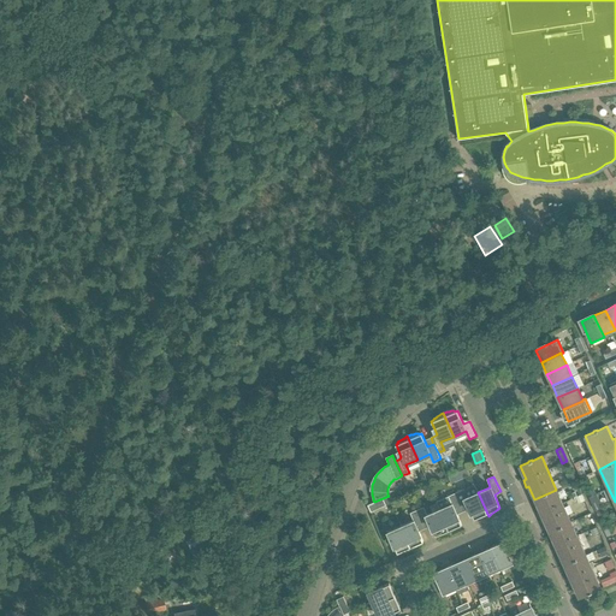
[(478,492),(474,485),(455,493),(462,508),(468,505),(474,519),(477,517),(478,519),(485,517),(489,516),(478,492)]
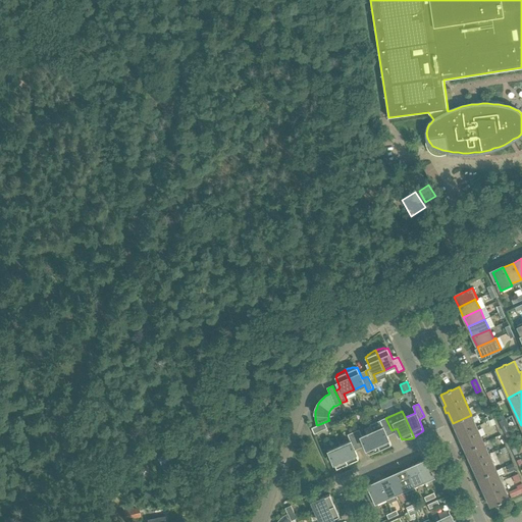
[(505,419),(503,413),(497,415),(504,432),(511,429),(506,418),(505,419)]
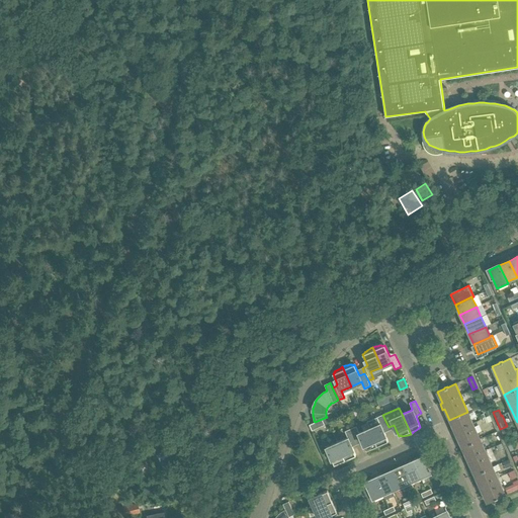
[(462,447),(480,439),(467,412),(449,420),(454,430),(452,431),(454,437),(457,436),(462,447)]
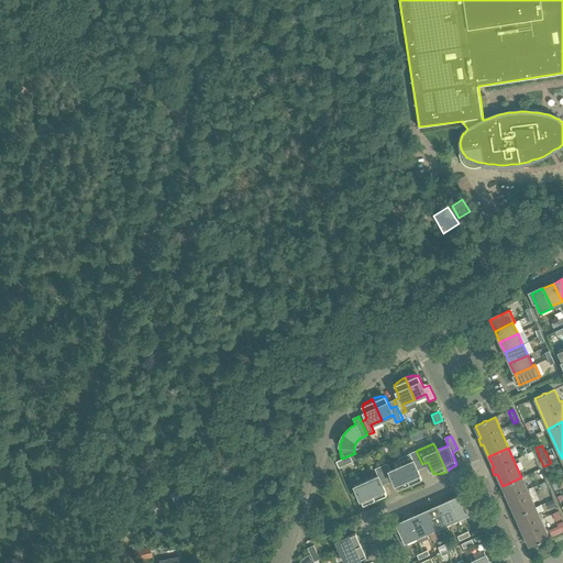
[(411,487),(415,485),(420,482),(419,481),(422,479),(417,467),(422,464),(416,451),(399,459),(401,465),(411,487)]
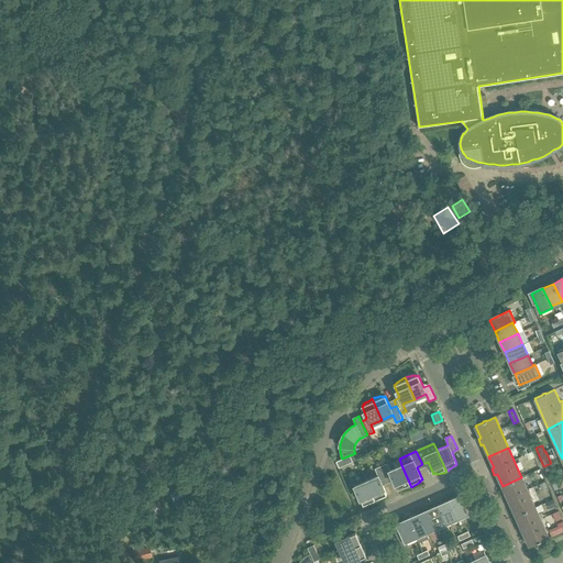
[(355,453),(342,459),(335,462),(339,468),(353,462),(357,460),(355,454),(355,453)]
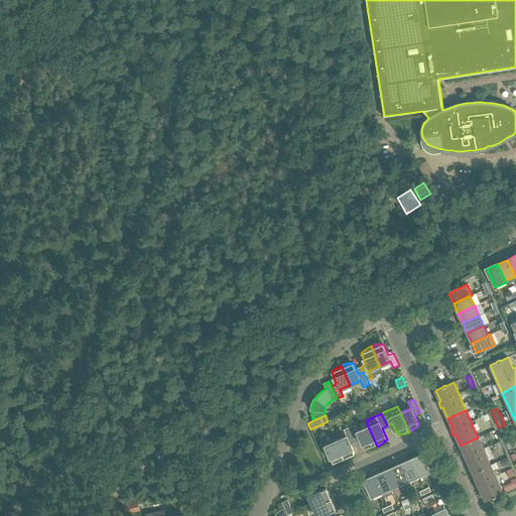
[(377,446),(368,426),(358,431),(355,424),(350,427),(355,439),(360,437),(365,448),(367,447),(368,448),(374,447),(377,446)]
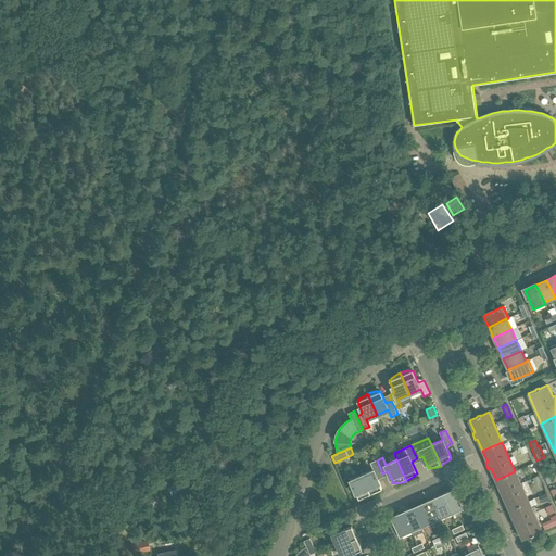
[(377,477),(382,474),(377,460),(370,463),(374,470),(362,475),(371,496),(375,494),(380,491),(380,490),(382,489),(377,477)]
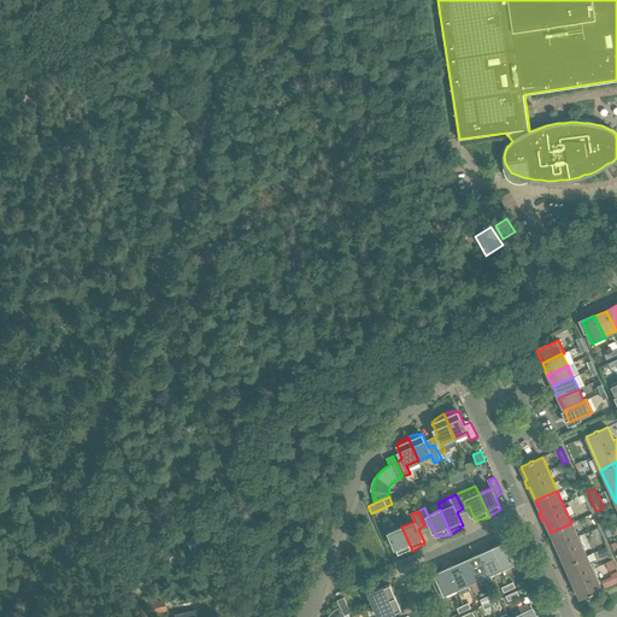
[(565,565),(587,556),(571,523),(551,533),(556,546),(553,547),(557,553),(559,552),(565,565)]
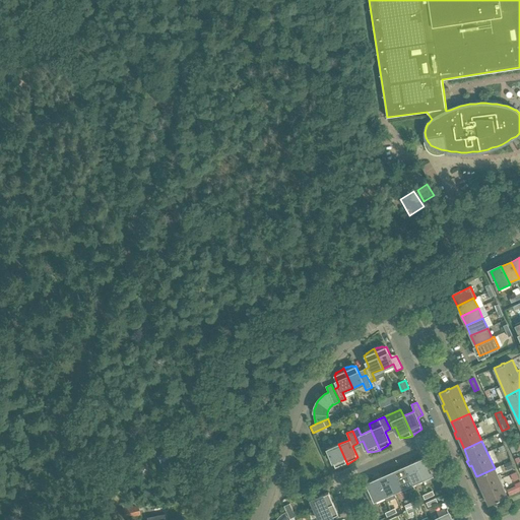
[(344,465),(347,464),(338,444),(328,449),(335,466),(338,465),(338,466),(344,465)]
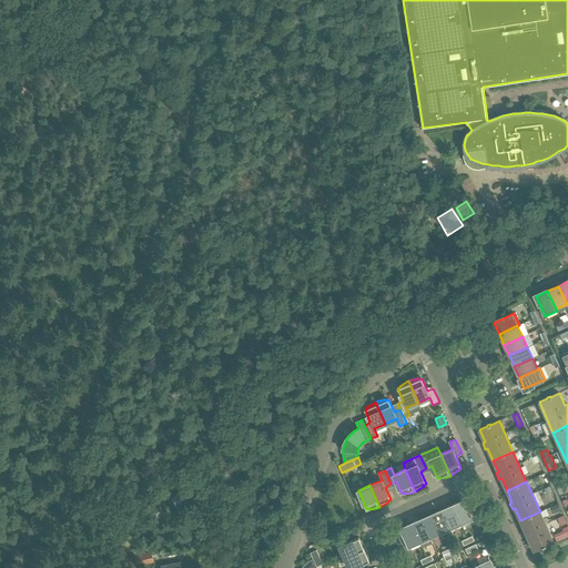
[(196,499),(190,488),(171,498),(176,509),(196,499)]
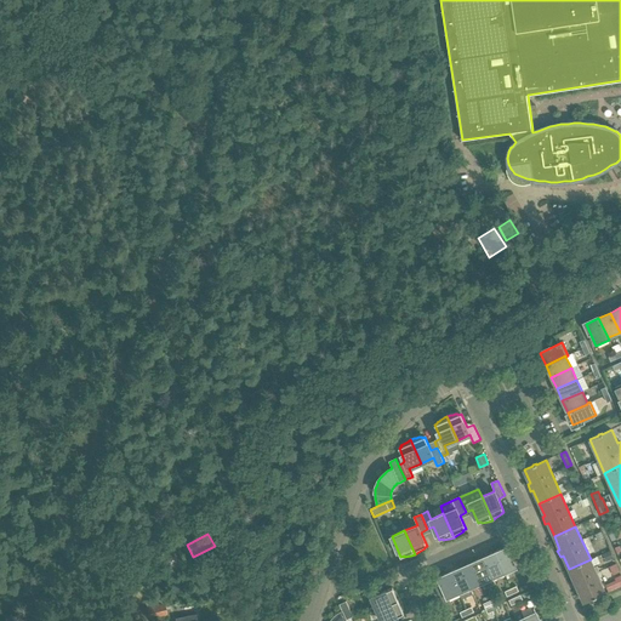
[(495,552),(505,573),(516,568),(508,550),(502,552),(501,550),(495,552)]
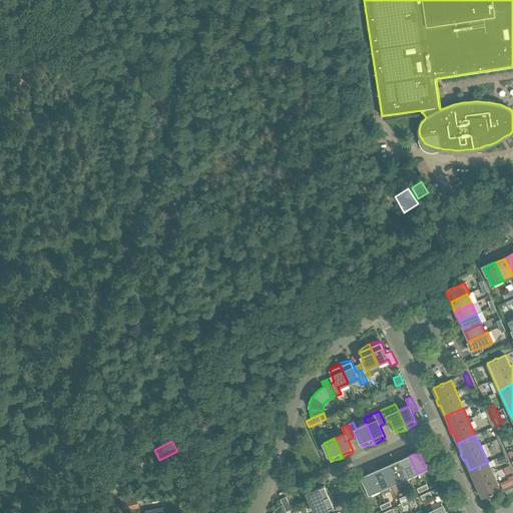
[(507,461),(504,455),(498,458),(501,464),(507,461)]
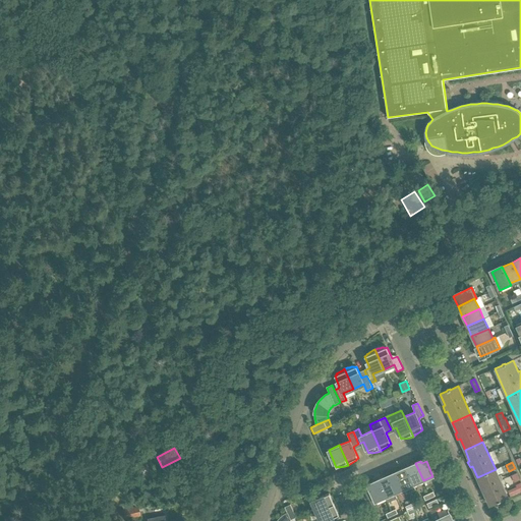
[(413,484),(423,480),(415,463),(410,466),(411,467),(407,469),(413,484)]
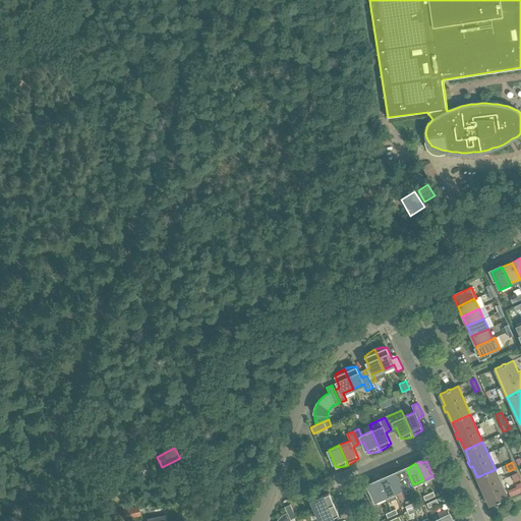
[(413,484),(407,469),(403,471),(402,469),(397,472),(404,488),(406,494),(415,489),(413,484)]
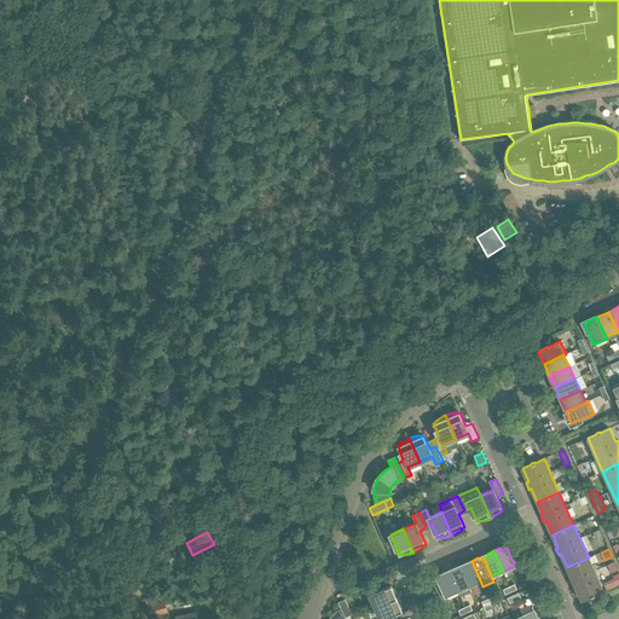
[(589,557),(567,567),(573,580),(570,582),(573,589),(576,588),(582,601),(591,596),(591,597),(595,596),(595,595),(603,591),(589,557)]
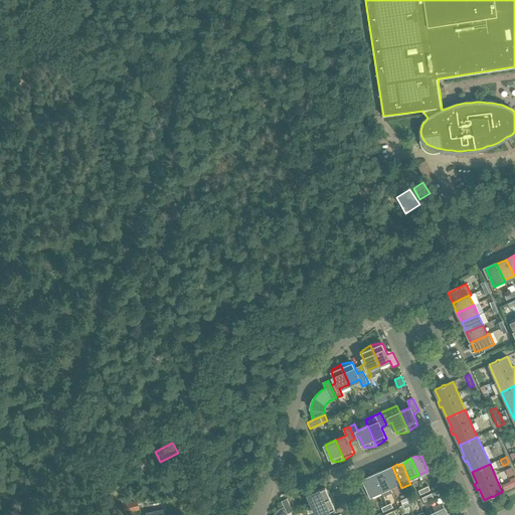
[(390,488),(399,483),(392,467),(386,469),(387,471),(383,472),(390,488)]
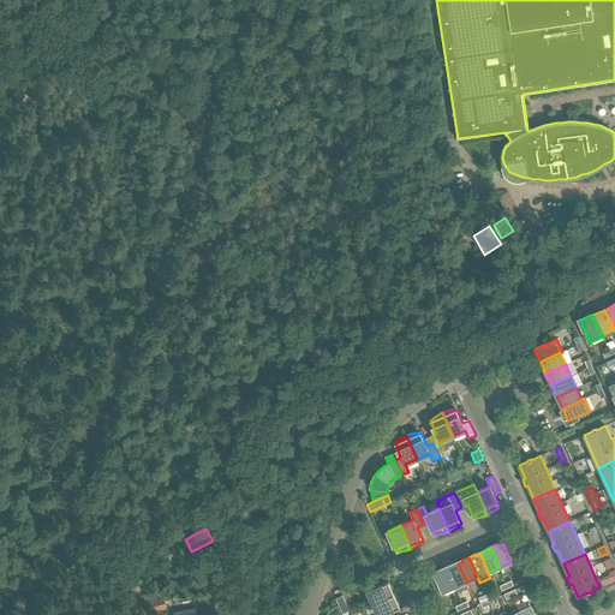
[(466,583),(458,563),(453,566),(452,565),(446,567),(454,587),(457,593),(469,589),(466,583)]
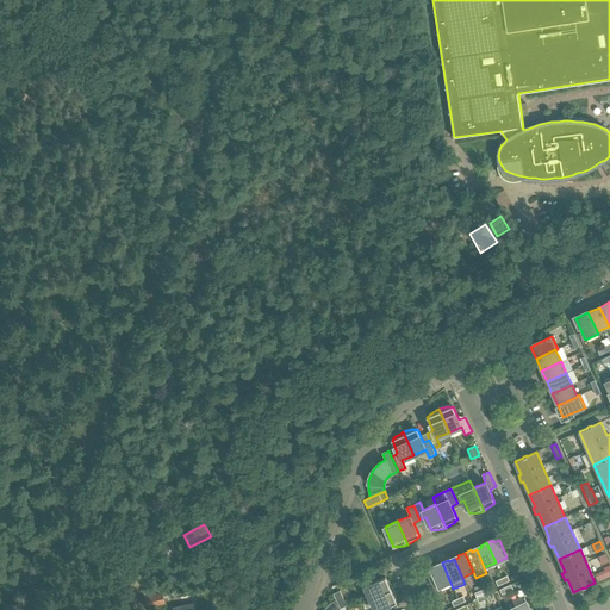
[(440,587),(450,583),(442,562),(436,565),(436,567),(431,570),(435,577),(430,579),(429,577),(428,578),(437,597),(440,595),(442,593),(442,591),(440,587)]
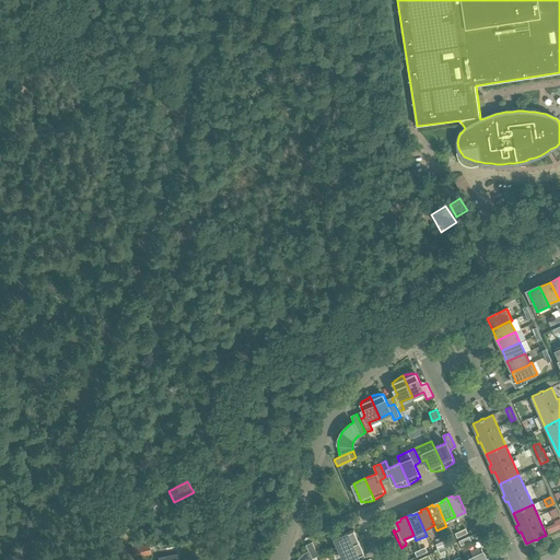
[(340,550),(361,540),(360,538),(356,532),(356,533),(354,531),(335,538),(340,550)]
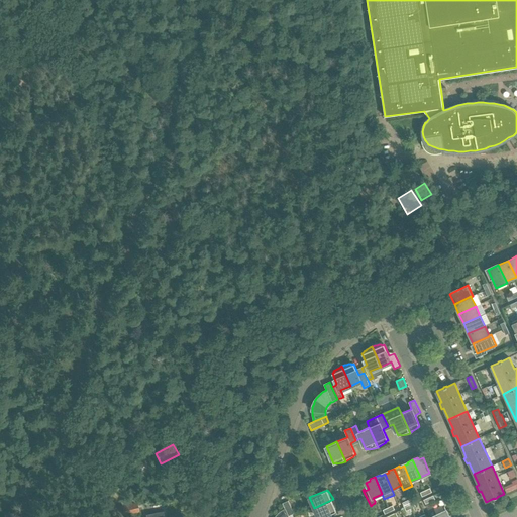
[(325,516),(336,511),(335,509),(336,508),(335,502),(333,499),(314,508),(318,516),(325,516)]
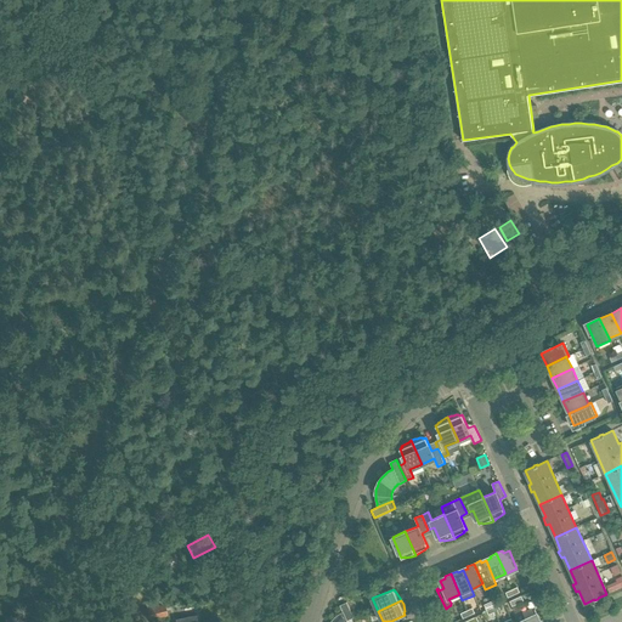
[(346,621),(348,621),(354,618),(346,603),(340,605),(343,612),(346,621)]
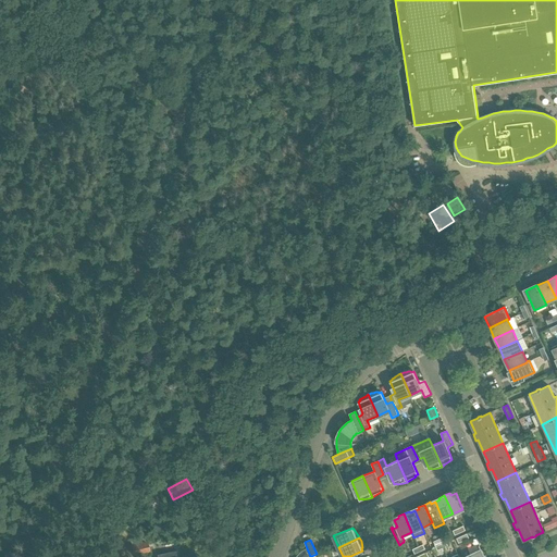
[(134,545),(130,546),(132,556),(134,555),(149,552),(147,543),(134,545)]
